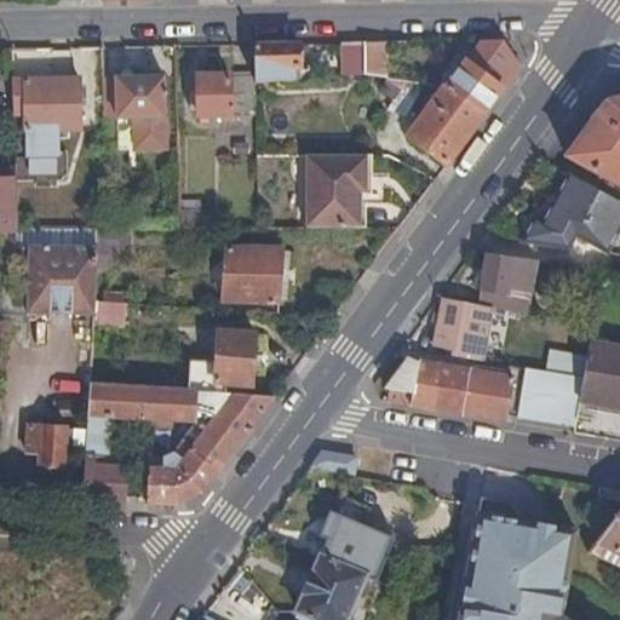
[(365,73),(365,41),(340,41),(342,75),(365,73)]
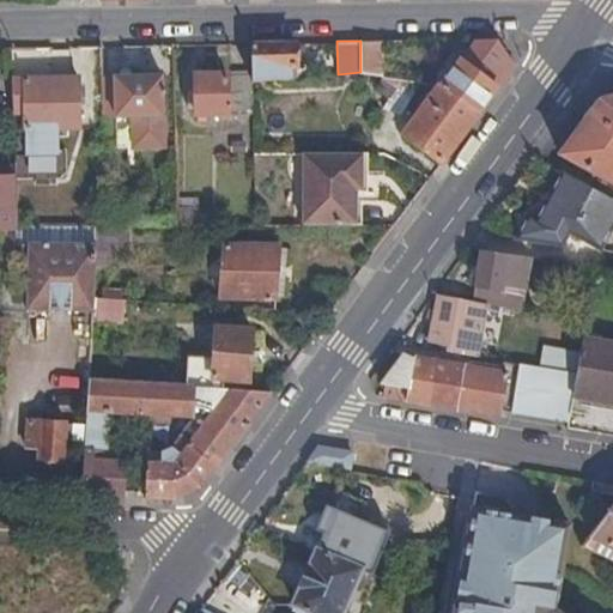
[(376,74),(377,41),(360,41),(360,72),(376,74)]
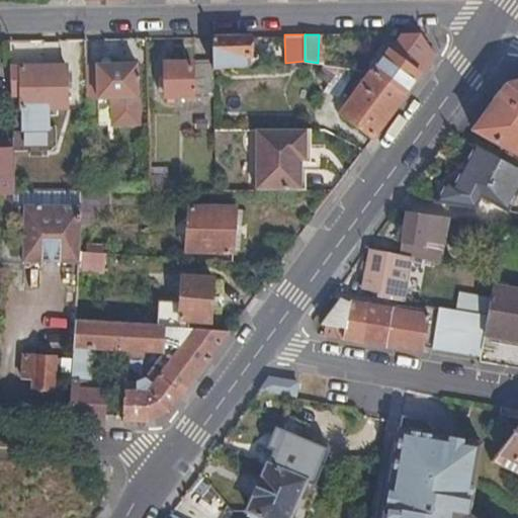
[(251,56),(251,35),(212,35),(213,62),(213,66),(245,64),(245,56),(251,56)]
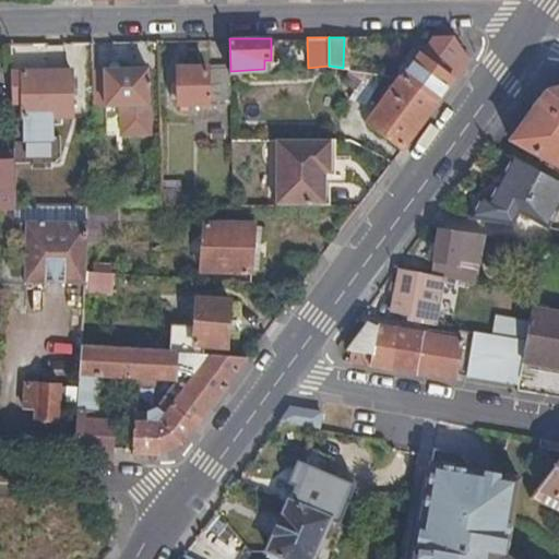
[(437,103),(465,63),(444,49),(433,64),(420,54),(403,78),(437,103)]
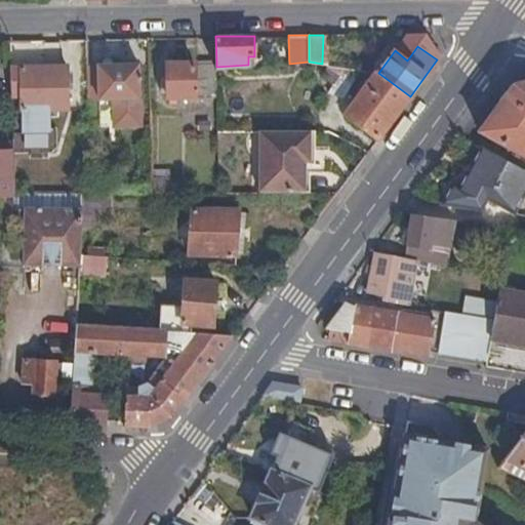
[(0,92),(11,92),(10,49),(0,48),(0,92)]
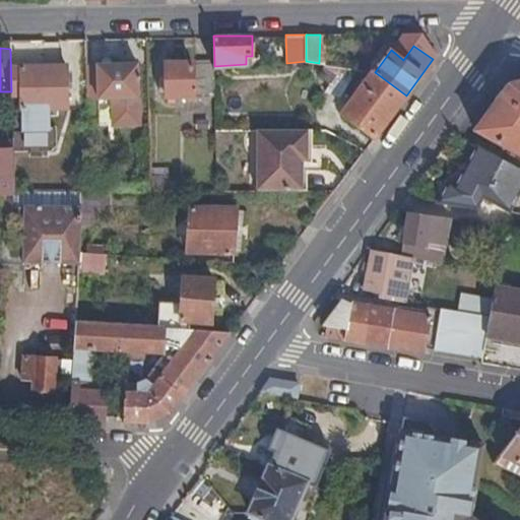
[(214,66),(214,62),(193,63),(193,61),(166,62),(166,78),(167,90),(167,96),(168,96),(169,102),(175,102),(175,96),(215,94),(214,66)]
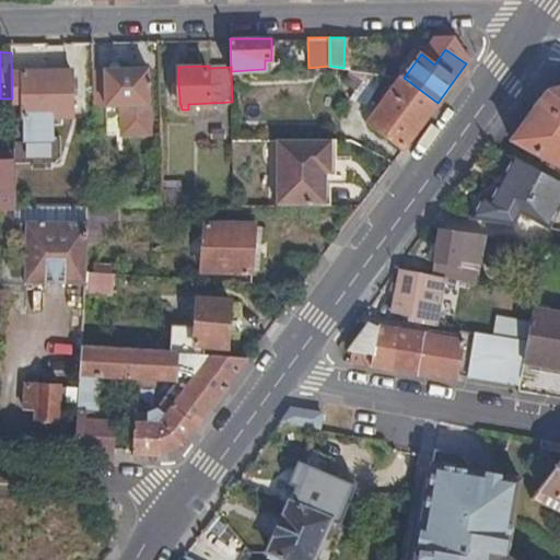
[(149,68),(94,69),(94,106),(123,105),(124,132),(151,132),(149,68)]
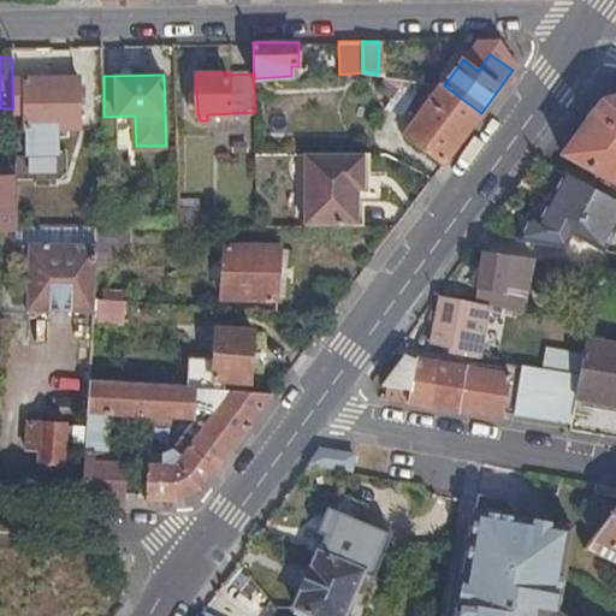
[(24,76),(25,154),(59,153),(59,128),(80,128),(80,76),(24,76)]
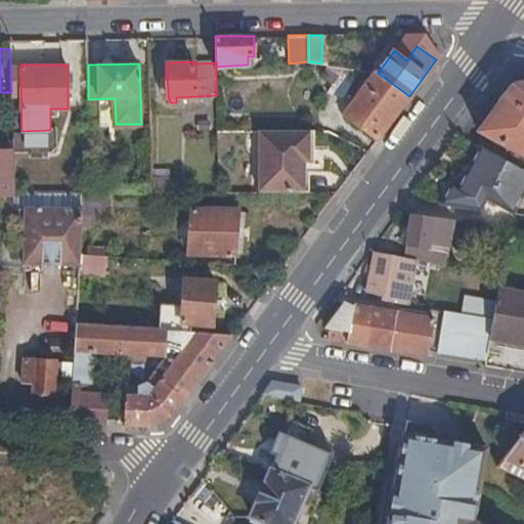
[(358,70),(331,66),(323,79),(333,85),(329,91),(344,95),(358,70)]
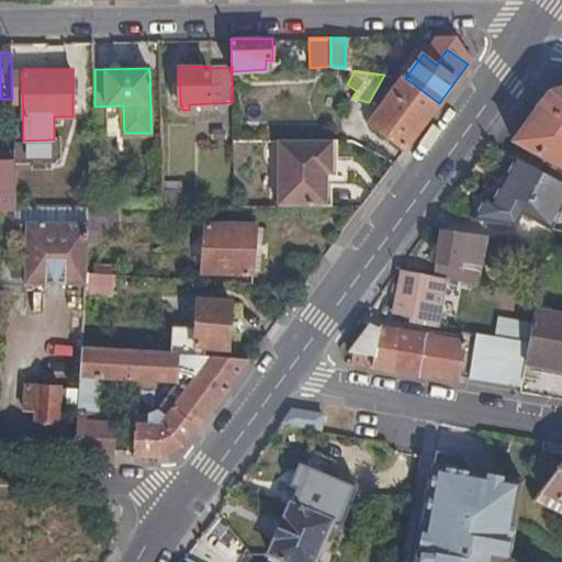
[(405,148),(439,103),(405,78),(403,77),(370,122),(405,148)]
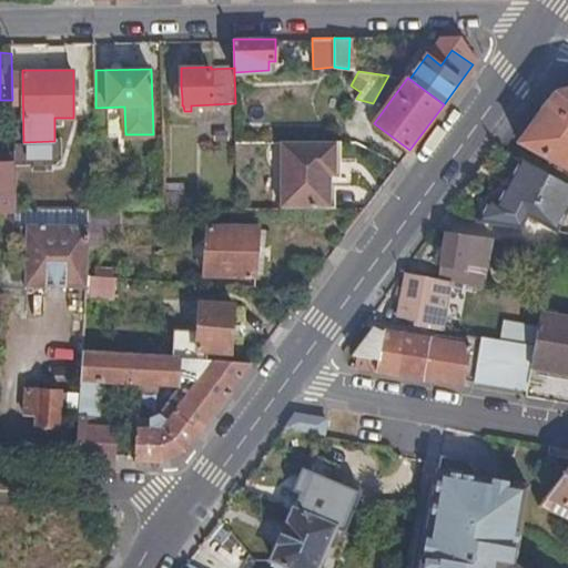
[(523,141),(567,165),(567,90),(559,92),(523,141)]
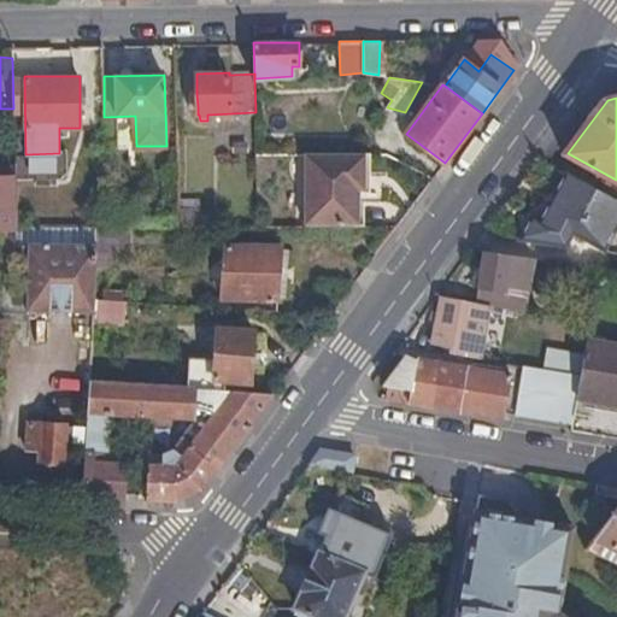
[(0,125),(13,127),(13,109),(0,109),(0,125)]
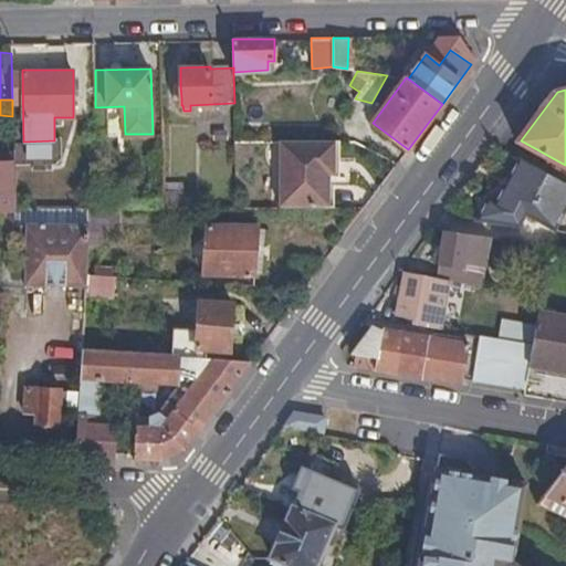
[(334,174),(334,139),(280,139),(279,206),(323,207),(323,174),(334,174)]
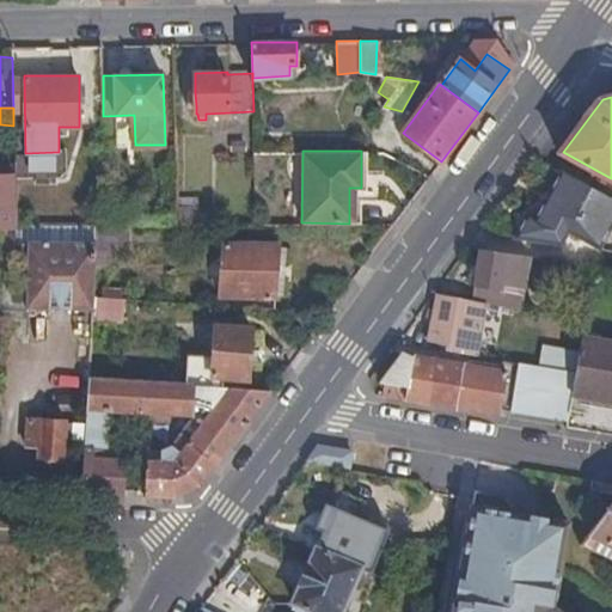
[(611,233),(611,195),(567,172),(542,218),(534,215),(524,233),(568,240),(574,227),(606,246),(611,233)]
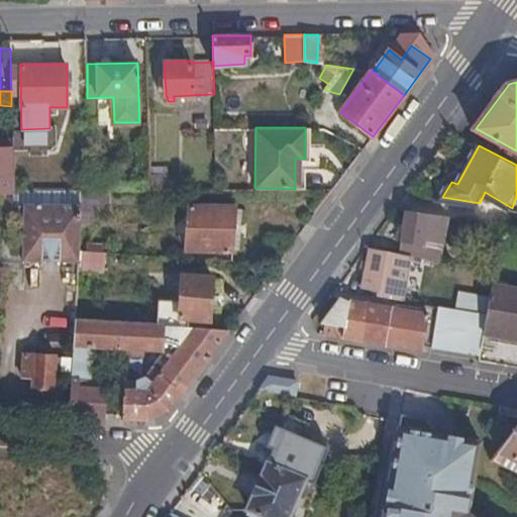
[(0,189),(13,189),(12,149),(0,149),(0,189)]
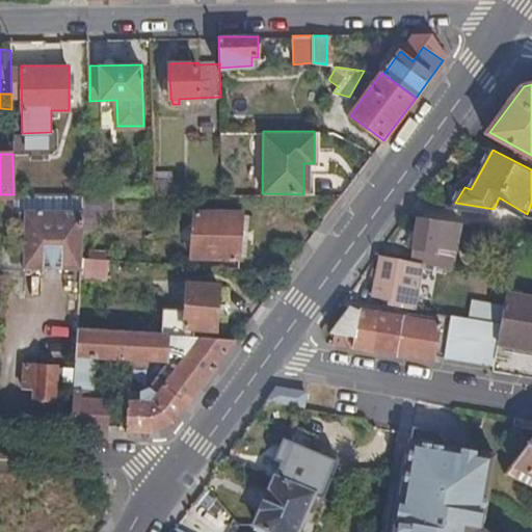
[(173,171),(155,171),(155,180),(173,180),(173,171)]
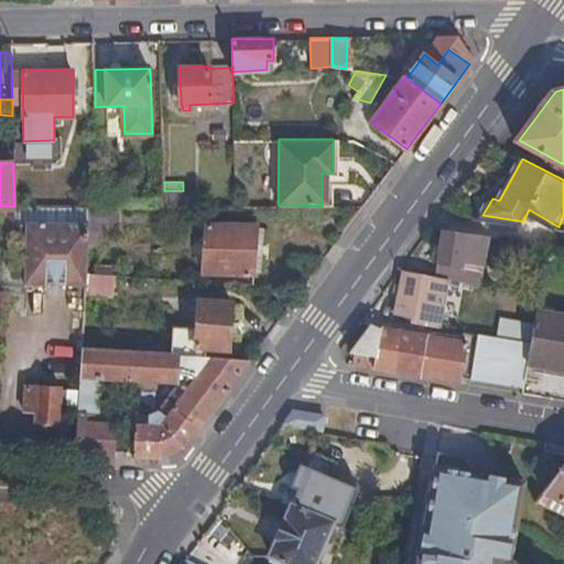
[(183,191),(164,191),(164,205),(194,206),(194,199),(183,199),(183,191)]
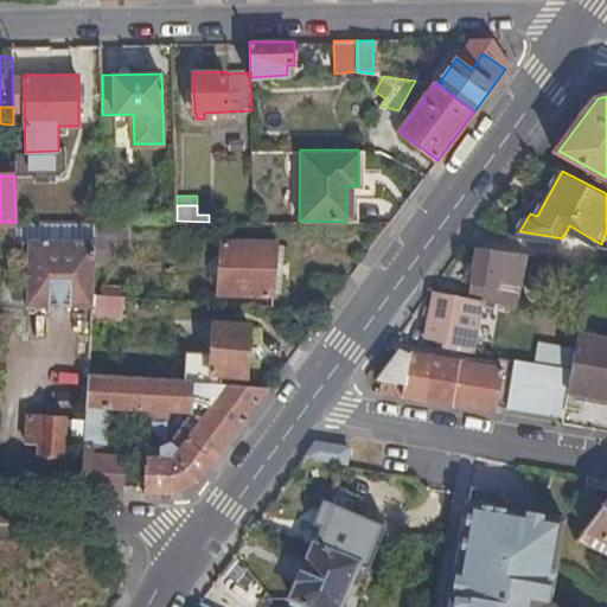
[(95,264),(97,221),(18,222),(14,275),(14,281),(13,304),(93,306),(94,293),(95,264)]
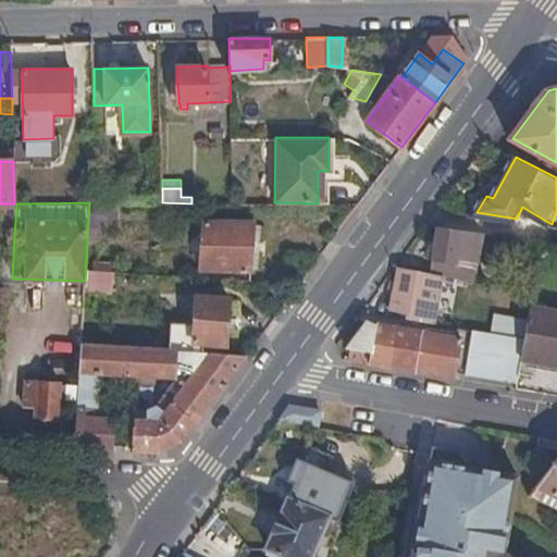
[(115,202),(97,203),(89,202),(87,243),(103,243),(104,225),(115,225),(115,202)]
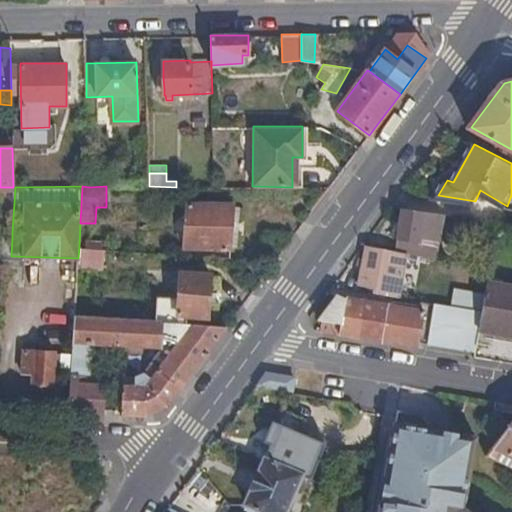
[(13,187),(0,187),(0,232),(12,232),(15,187),(13,187)]
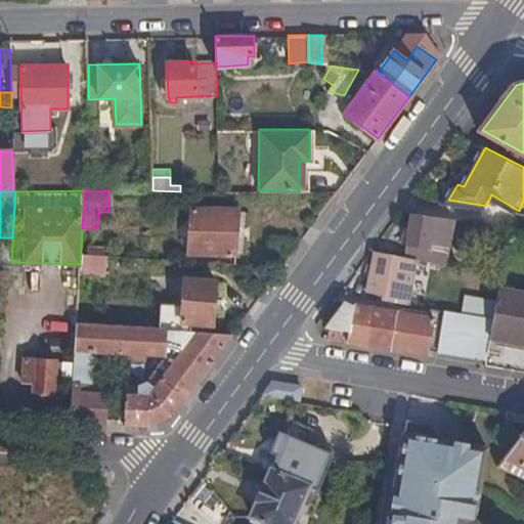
[(193,208),(189,253),(235,254),(239,210),(193,208)]
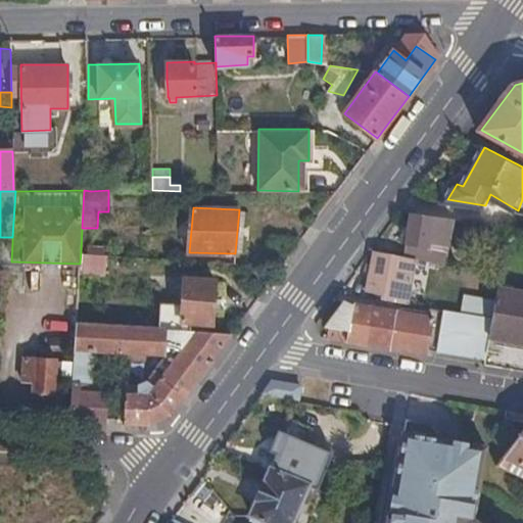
[(456,218),(413,211),(406,254),(420,257),(447,262),(456,218)]
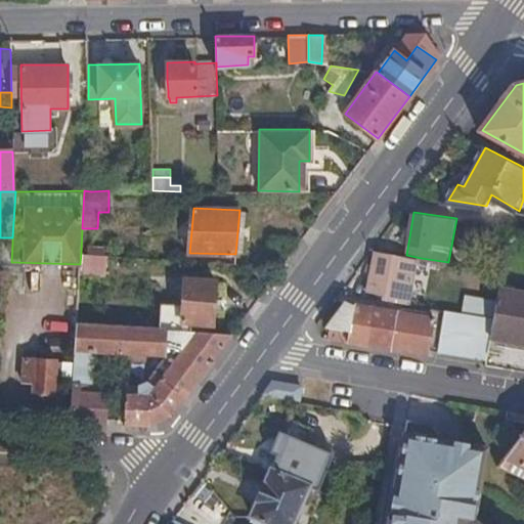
[(12,243),(0,242),(0,261),(11,262),(12,243)]
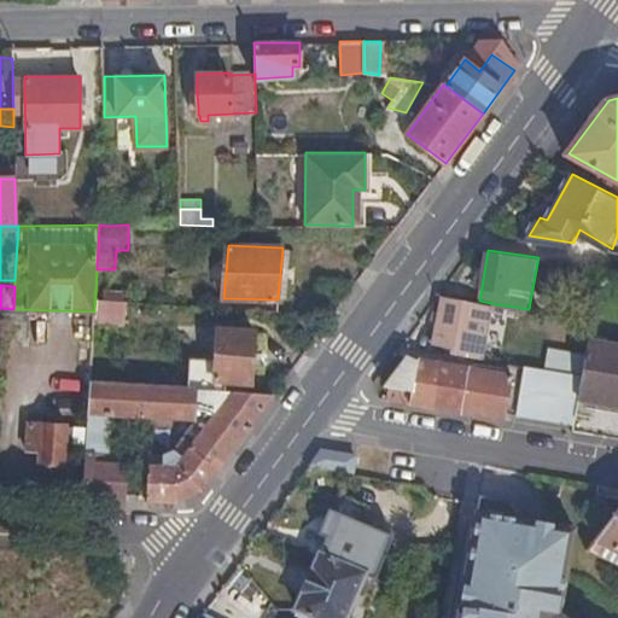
[(479,301),(445,295),(435,342),(448,344),(456,347),(455,353),(485,357),(496,304),(479,301)]
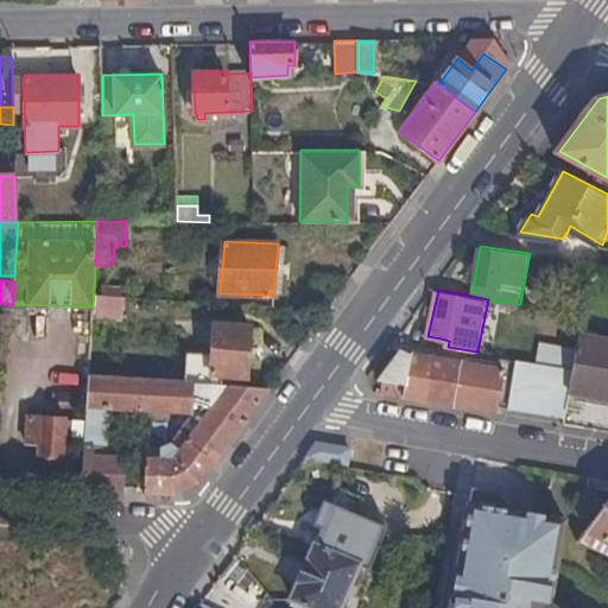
[(121,296),(94,293),(93,306),(92,315),(121,316),(121,296)]
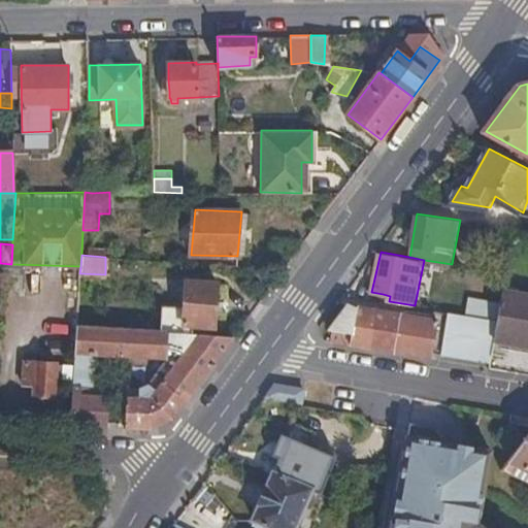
[(161,331),(213,334),(218,282),(187,281),(185,306),(163,305),(161,331)]
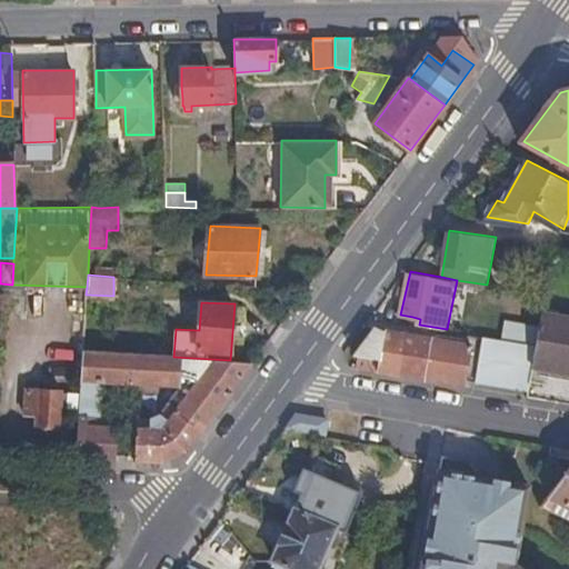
[(568,318),(543,313),(541,328),(538,346),(535,366),(568,370),(568,318)]
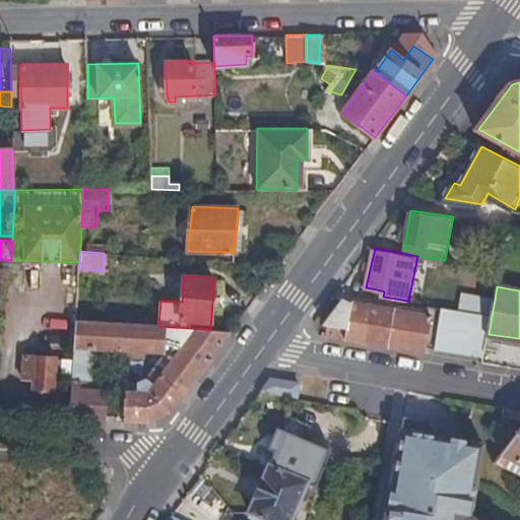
[(492,316),(495,300),(464,294),(461,311),(492,316)]
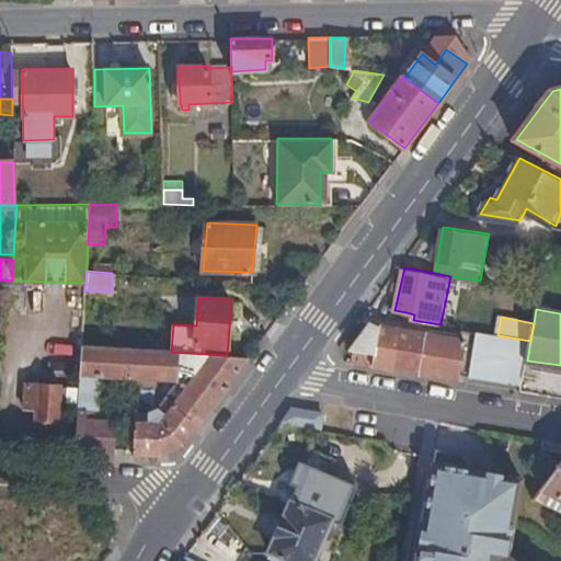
[(351,356),(351,361),(467,380),(468,374),(464,371),(469,340),(389,325),(374,322),(352,348),(357,351),(355,357),(351,356)]
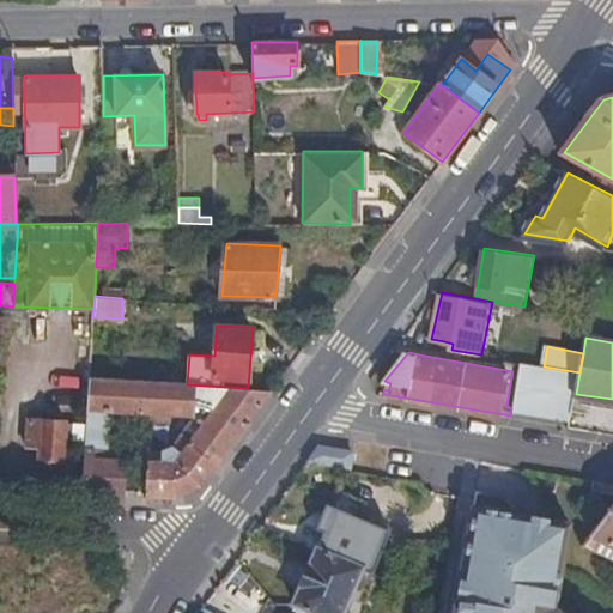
[(544,366),(526,362),(516,411),(571,418),(575,404),(576,394),(580,372),(544,366)]
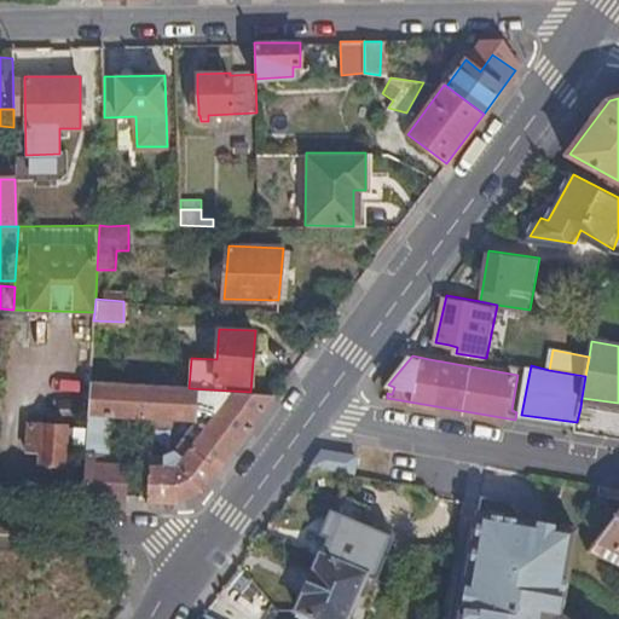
[(87,452),(84,497),(123,499),(126,464),(108,464),(110,421),(144,423),(145,417),(154,417),(154,424),(174,426),(174,418),(196,420),(196,417),(212,418),(184,456),(175,450),(165,453),(165,464),(149,466),(146,501),(174,502),(202,490),(275,394),(250,392),(189,388),(91,382),(87,422),(88,427),(87,452)]
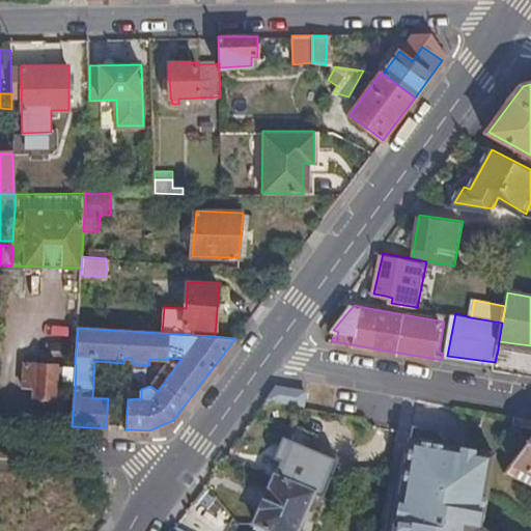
[(530,354),(530,345),(499,341),(498,350),(530,354)]
